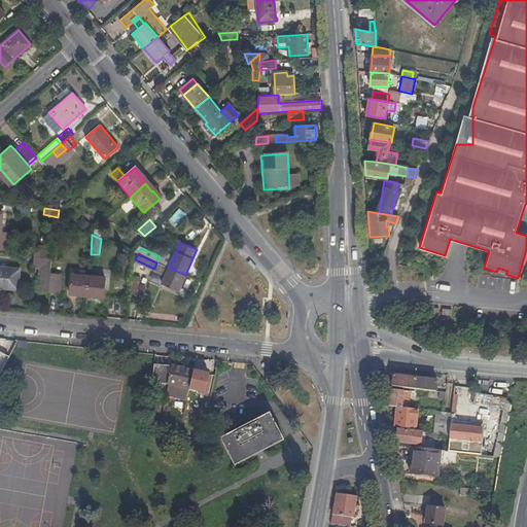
[(37,290),(48,291),(49,273),(51,258),(33,257),(32,267),(39,268),(37,290)]
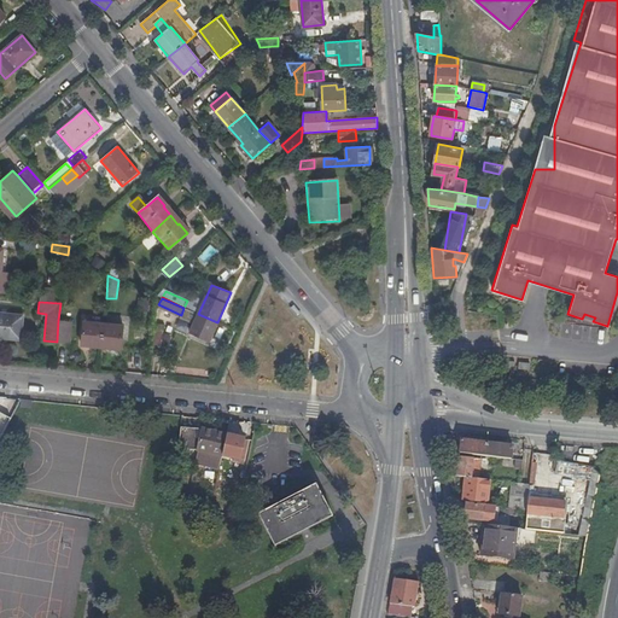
[(0,336),(21,338),(23,316),(0,314),(0,336)]
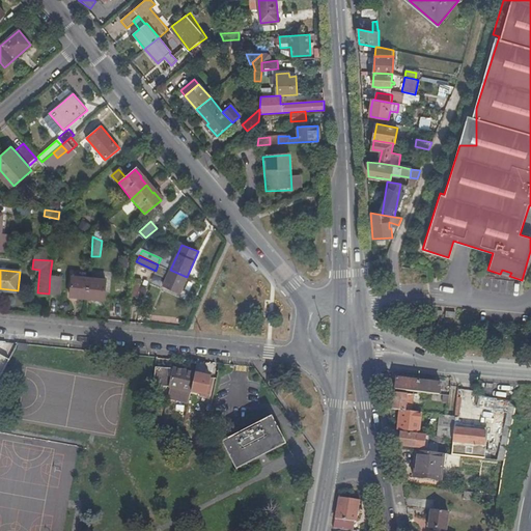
[(179,292),(187,277),(170,270),(164,285),(179,292)]
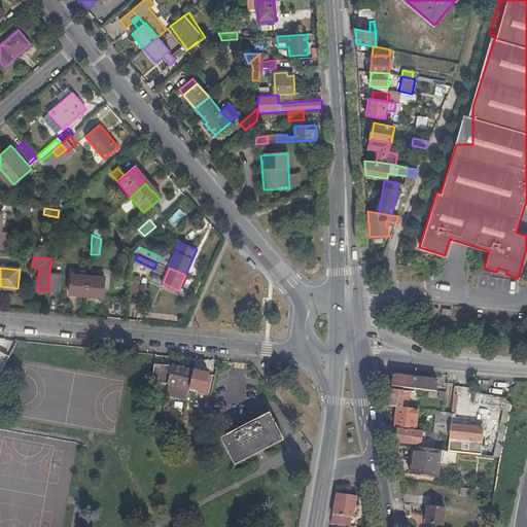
[(49,273),(48,291),(60,293),(61,274),(49,273)]
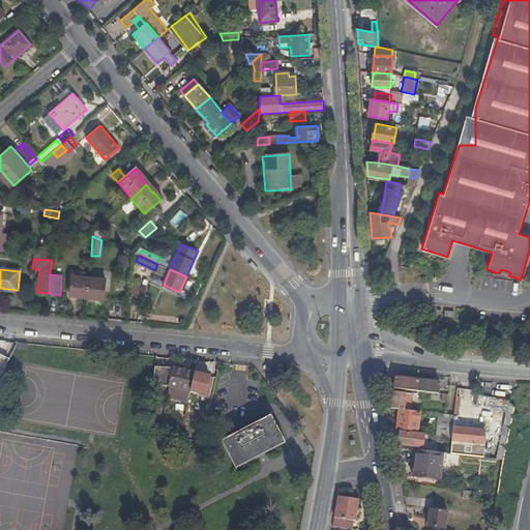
[(70,296),(86,297),(88,278),(71,276),(70,296)]
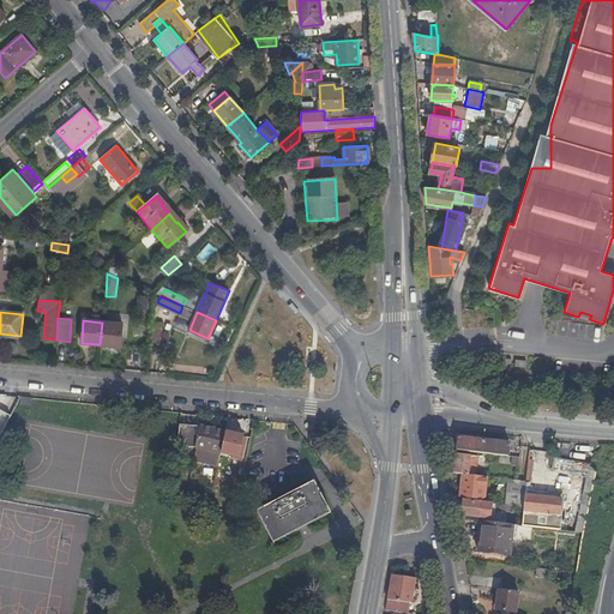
[(102,323),(100,344),(120,347),(124,324),(102,323)]
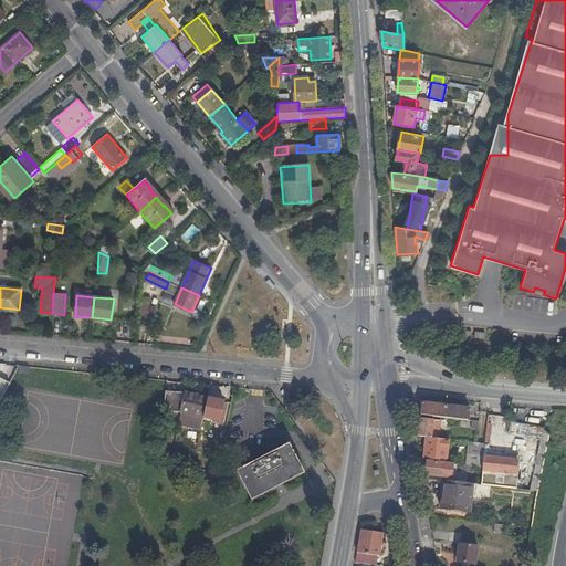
[(157,316),(158,304),(144,303),(143,315),(157,316)]
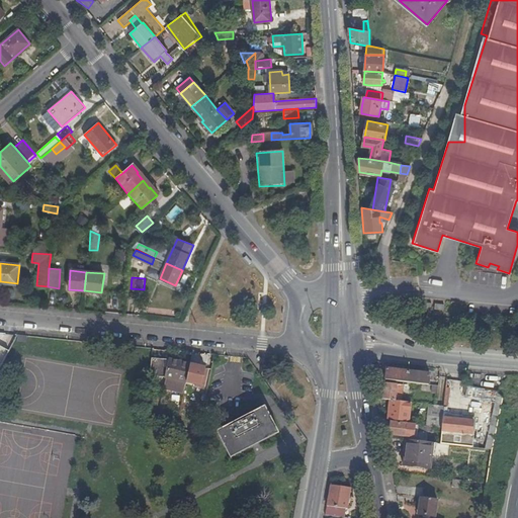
[(26,344),(26,336),(17,335),(16,343),(26,344)]
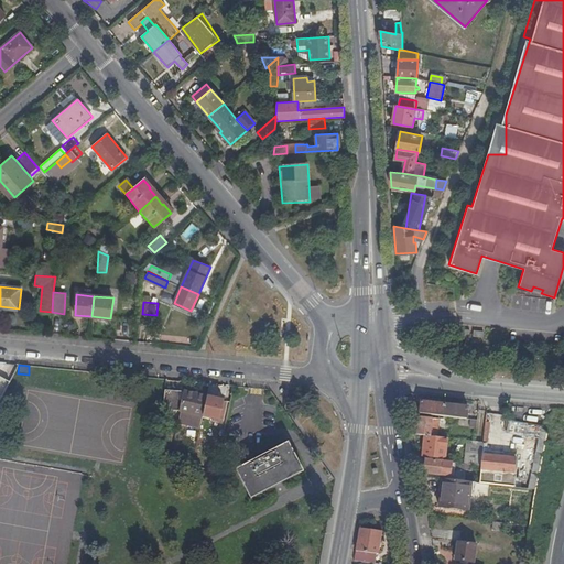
[(164,390),(163,409),(180,411),(190,413),(194,414),(203,416),(207,397),(185,392),(164,390)]
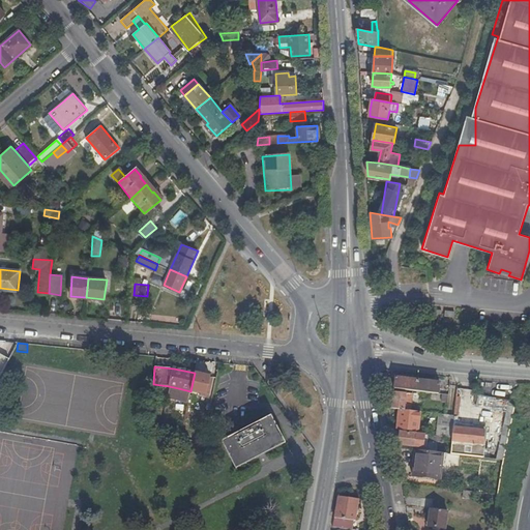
[(210,377),(195,373),(190,391),(200,393),(200,395),(202,396),(203,393),(206,394),(210,377)]
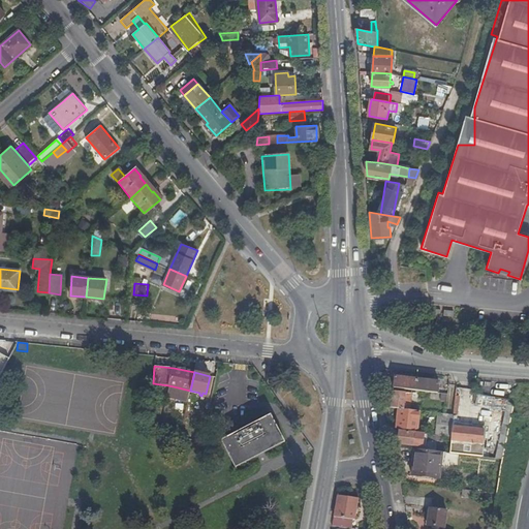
[(396,377),(395,389),(412,391),(416,392),(417,379),(396,377)]
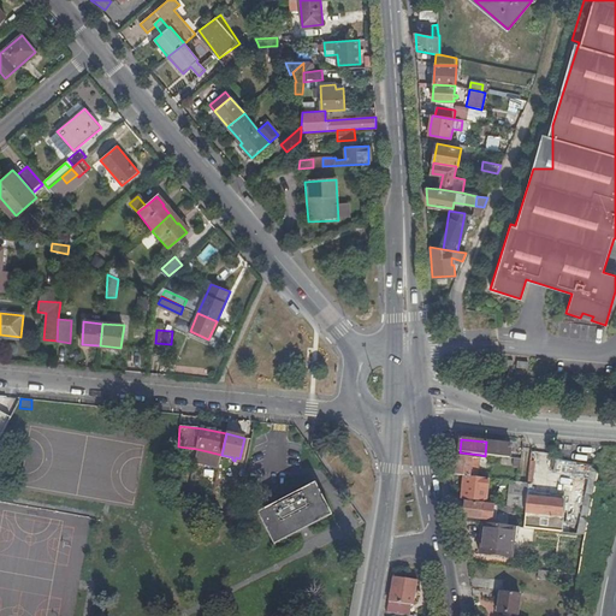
[(511,445),(486,442),(485,456),(510,458),(511,445)]
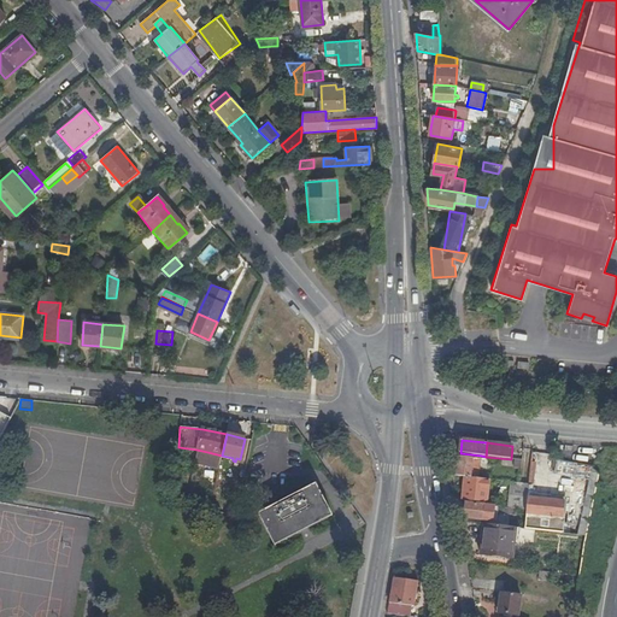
[(530,482),(551,483),(552,452),(532,452),(530,482)]
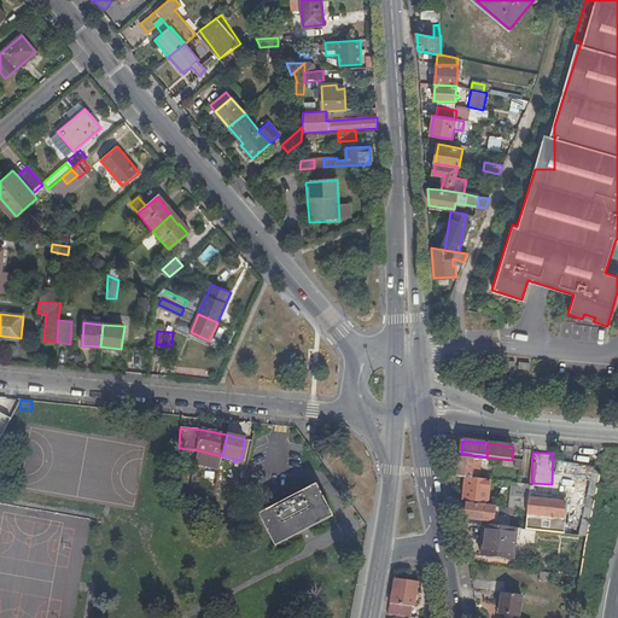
[(460,456),(459,477),(466,478),(479,479),(482,460),(460,456)]
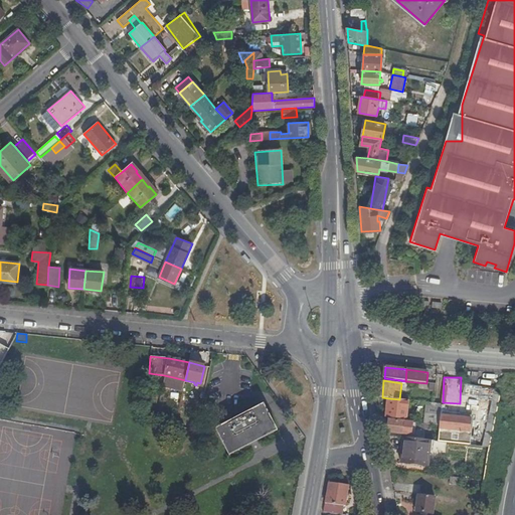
[(184,387),(181,398),(188,399),(191,389),(184,387)]
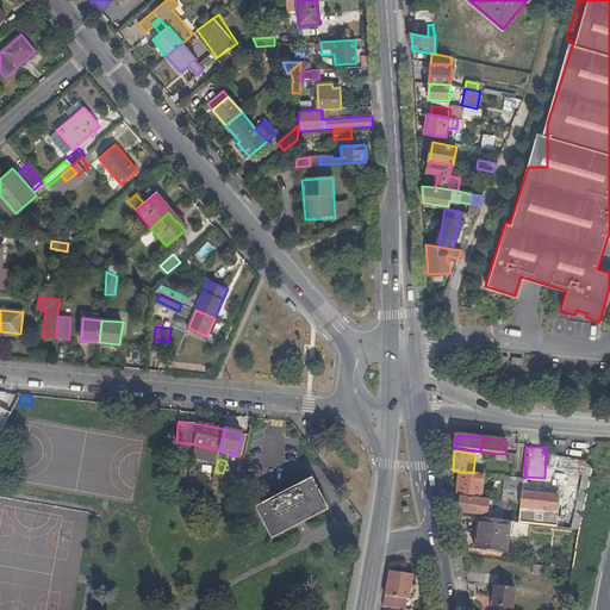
[(589,461),(578,459),(576,467),(587,471),(589,461)]
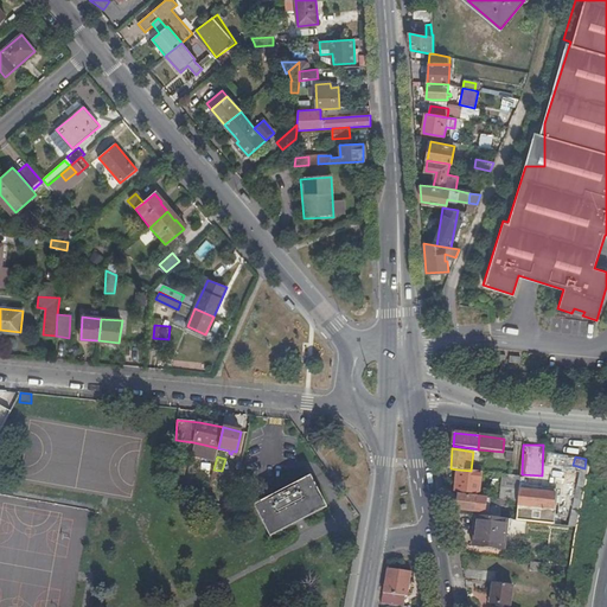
[(471,471),(458,470),(455,491),(479,494),(481,472),(471,471)]
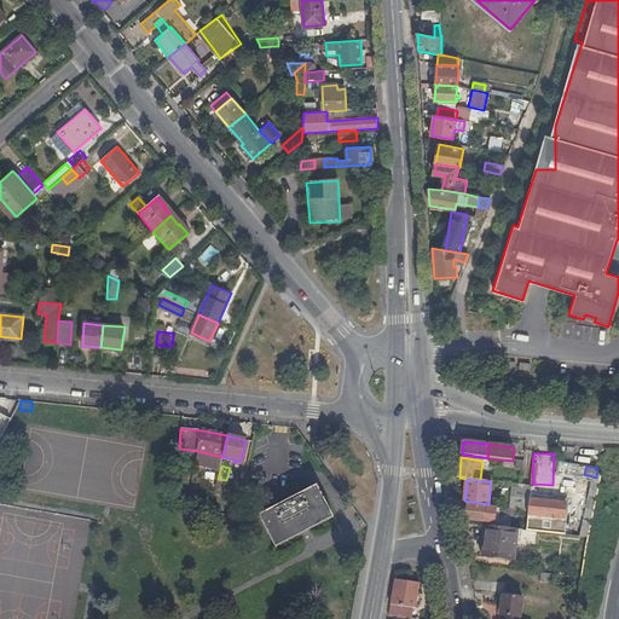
[(510,509),(520,510),(522,485),(512,484),(510,509)]
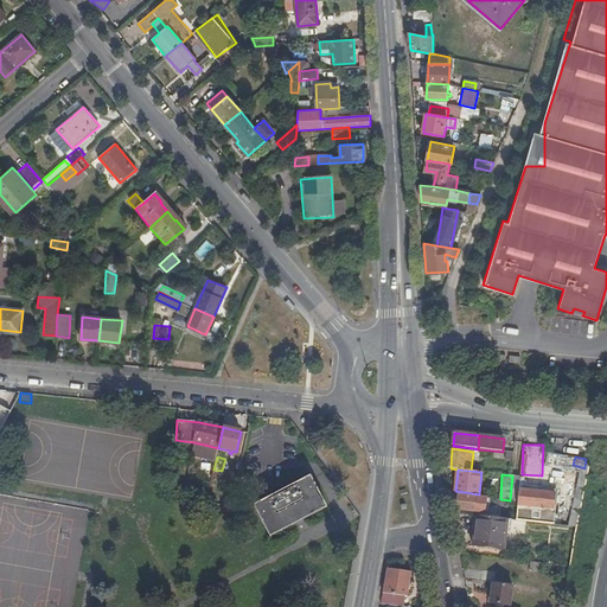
[(326,503),(312,475),(255,505),(269,534),(326,503)]
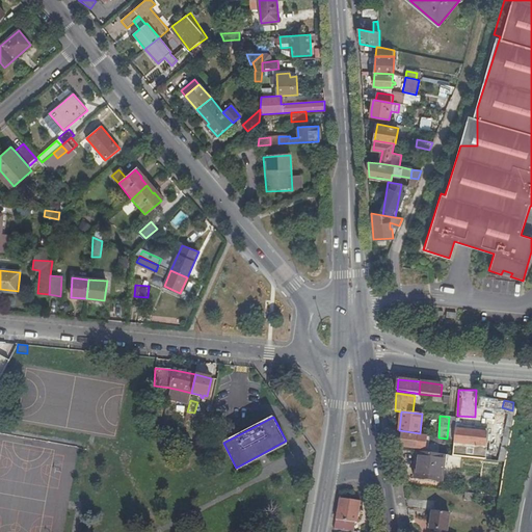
[(449,417),(447,439),(454,440),(456,428),(456,424),(457,417),(449,417)]
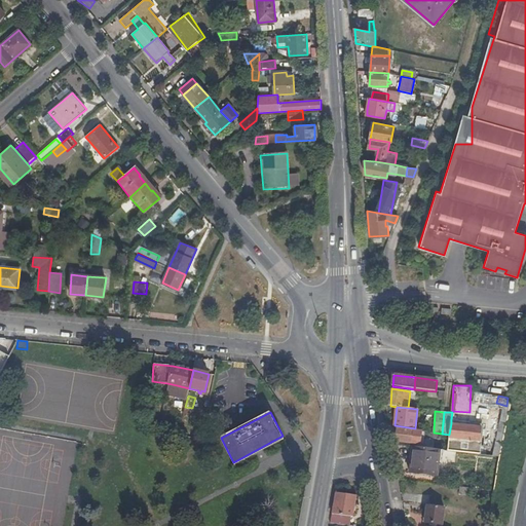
[(482,427),(451,423),(449,435),(449,438),(480,441),(482,427)]
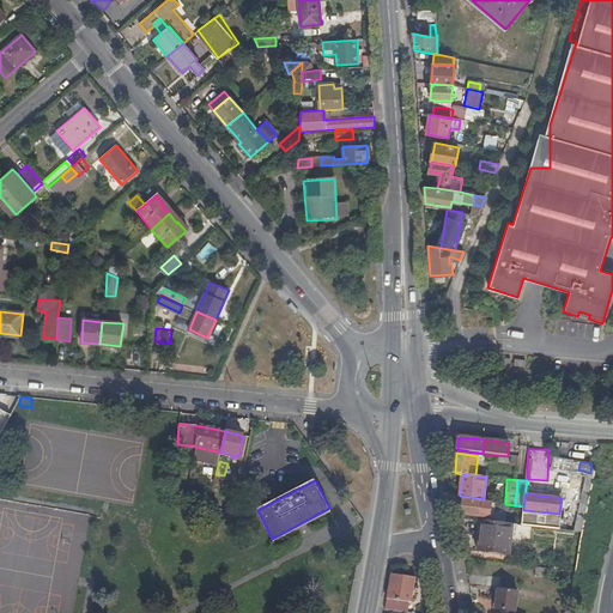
[(505,504),(463,499),(462,515),(486,517),(487,505),(496,507),(495,510),(514,513),(515,505),(505,504)]
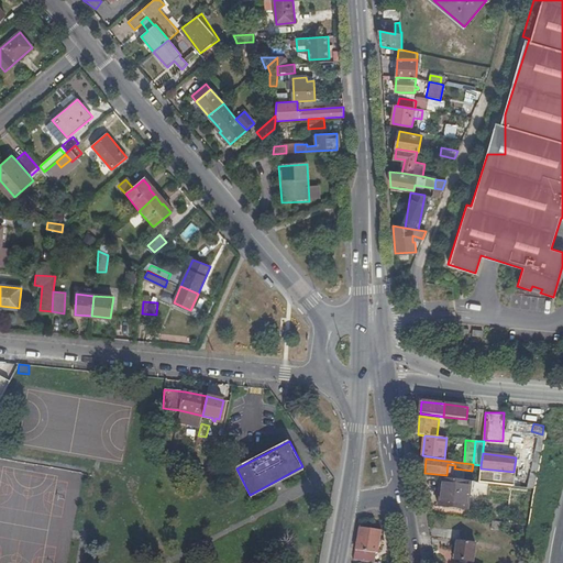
[(302,466),(250,495),(251,497),(305,470),(302,466)]
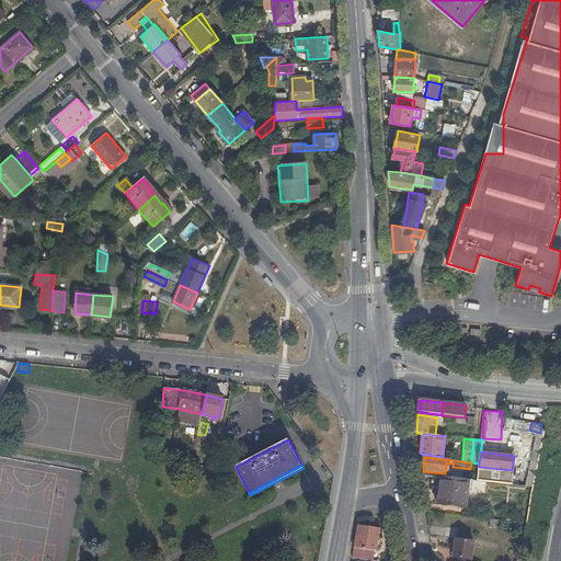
[(479,467),(478,481),(511,484),(512,470),(479,467)]
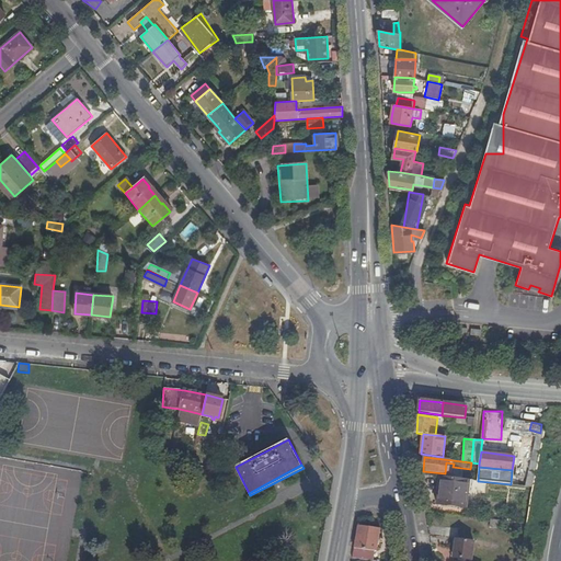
[(527,485),(534,487),(537,473),(529,472),(527,485)]
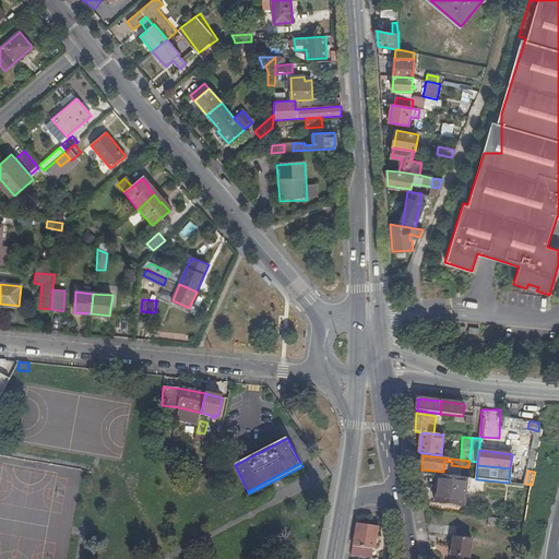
[(468,479),(439,476),(436,503),(465,507),(468,479)]
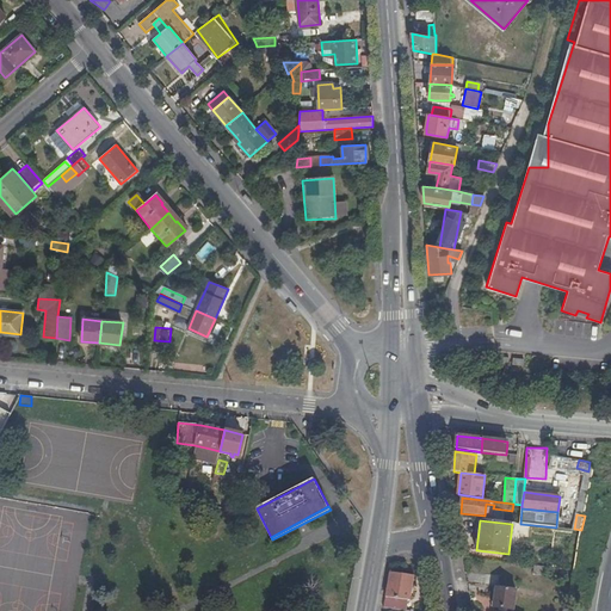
[(409,610),(414,575),(393,572),(386,608),(409,610)]
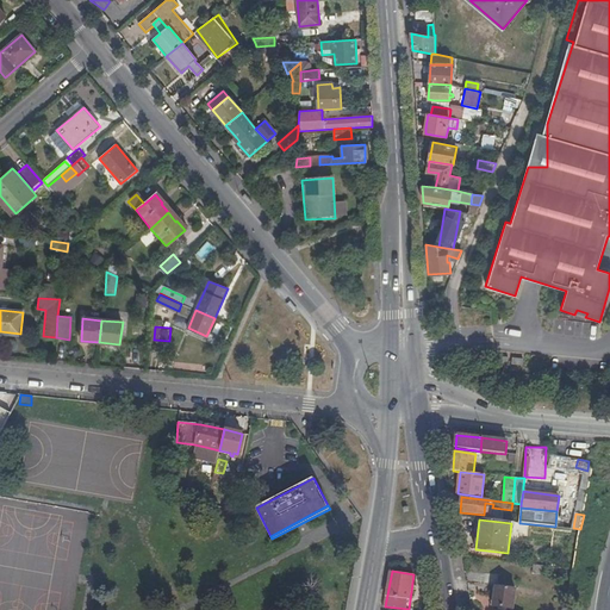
[(514,609),(516,589),(497,586),(493,607),(514,609)]
